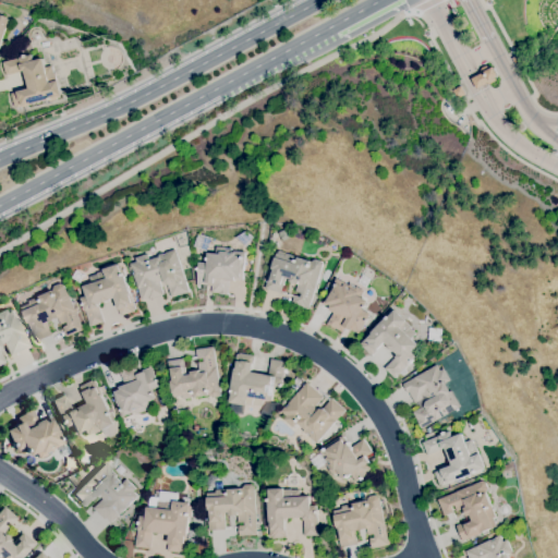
[(0,14),(8,17),(8,19),(9,20),(0,43),(0,14)]
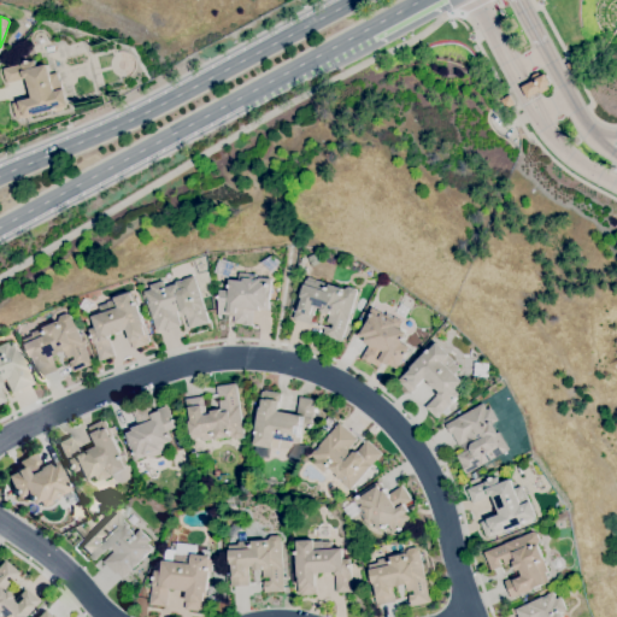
[(23,117),(19,101),(33,98),(28,78),(7,83),(4,69),(27,63),(27,60),(29,60),(30,62),(35,60),(37,68),(47,65),(50,75),(58,72),(62,89),(64,89),(69,105),(23,117)]
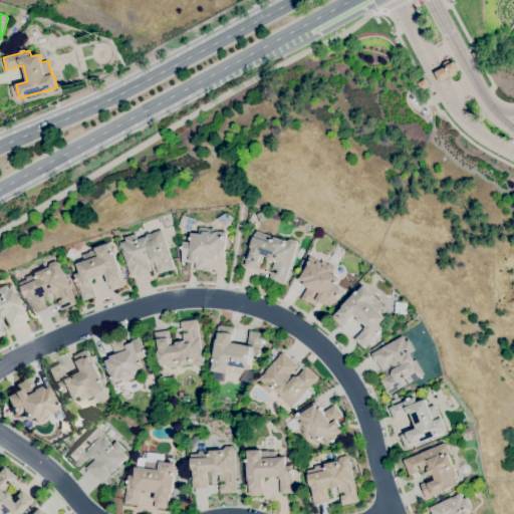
[(450,61),(451,63),(454,61),(459,70),(456,71),(457,74),(450,78),(449,76),(440,81),(435,72),(444,67),(443,65),(443,63),(448,60),(450,61)]
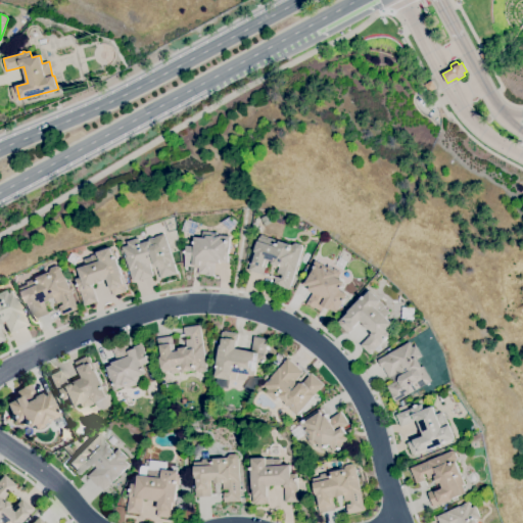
[(428,92),(424,85),(432,81),(436,88),(428,92)]
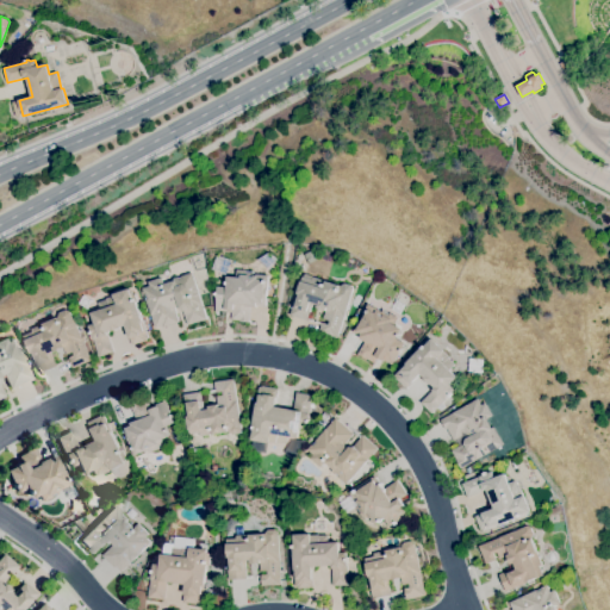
[(269,269),(257,260),(269,253),(278,260),(269,269)]
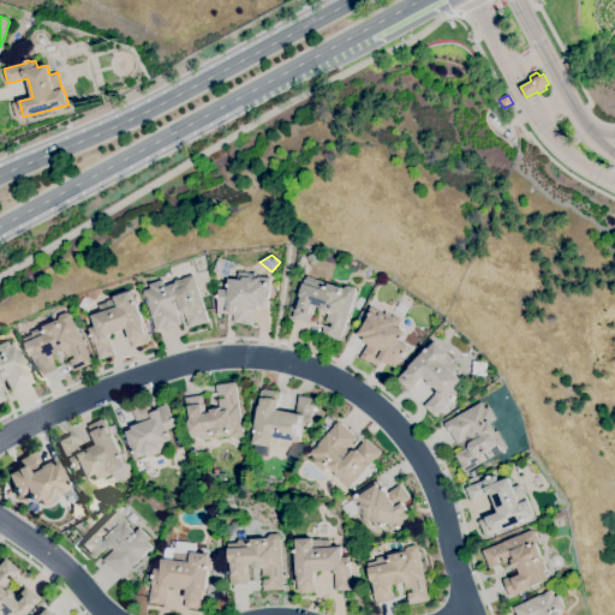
[(227,278),(214,272),(220,257),(234,262),(227,278)]
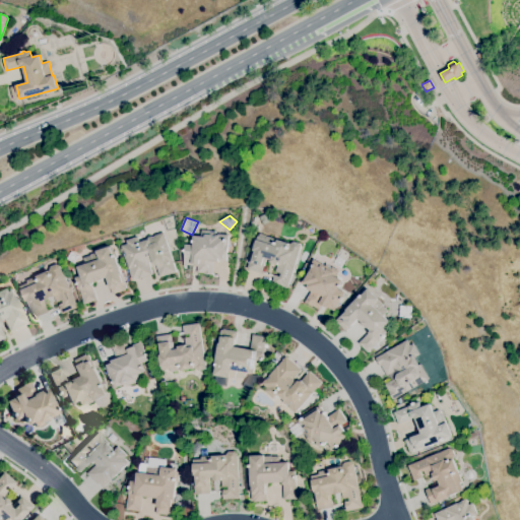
[(212,275),(204,274),(204,273),(197,272),(198,266),(186,265),(186,267),(184,266),(186,244),(193,245),(194,236),(202,237),(202,230),(210,231),(210,234),(214,234),(214,231),(216,231),(215,236),(229,237),(226,262),(213,261),(212,275)]
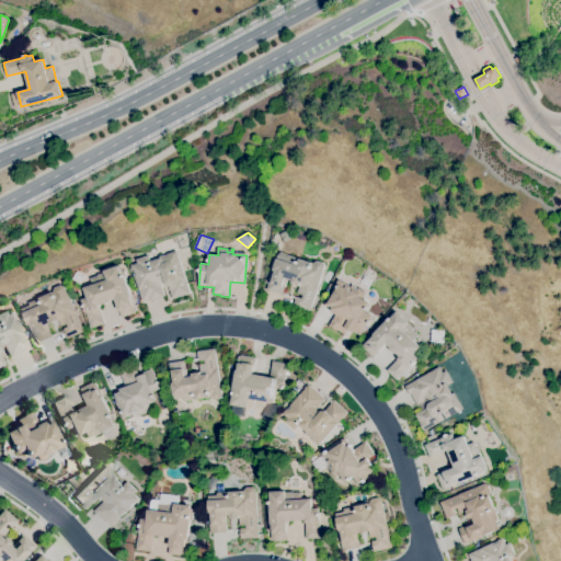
[(169,286),(165,284),(164,282),(160,283),(164,296),(150,301),(150,300),(144,302),(139,290),(135,276),(136,276),(135,271),(133,272),(132,265),(138,263),(136,259),(148,255),(150,261),(161,258),(160,255),(164,254),(164,256),(168,255),(168,253),(176,250),(190,293),(173,298),(169,286)]
